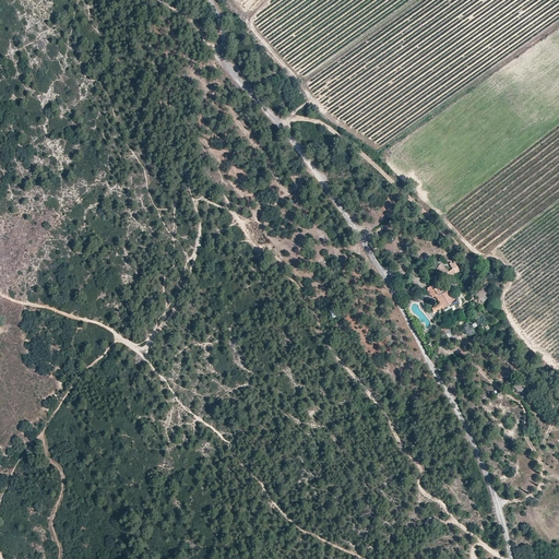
[(452,276),(461,272),(455,261),(450,264),(453,270),(450,271),(452,276)]
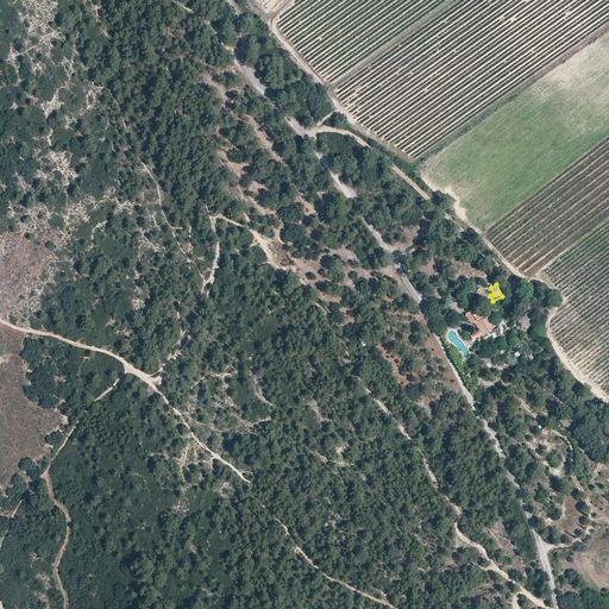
[(481,288),(476,293),(488,306),(493,300),(481,288)]
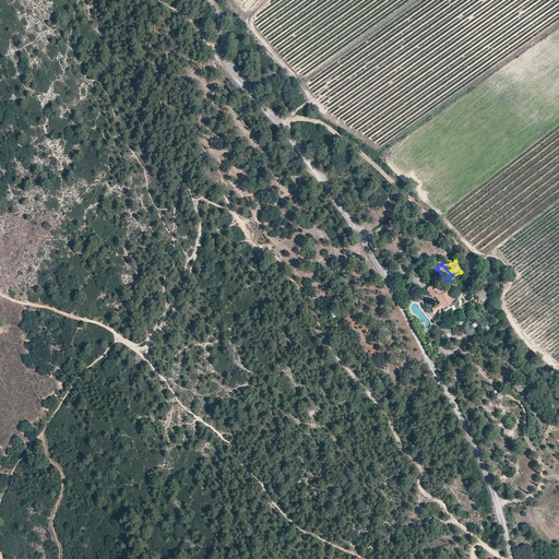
[(444,308),(445,310),(453,305),(440,283),(428,290),(433,299),(436,298),(438,297),(444,308)]
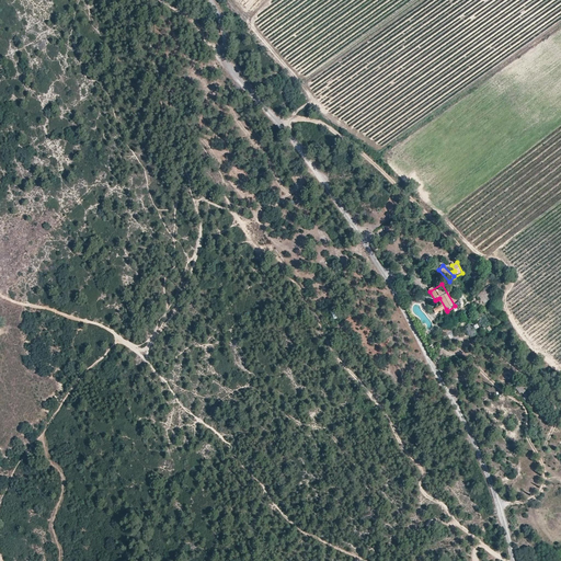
[(455,306),(459,304),(457,298),(454,298),(445,284),(442,284),(455,306)]
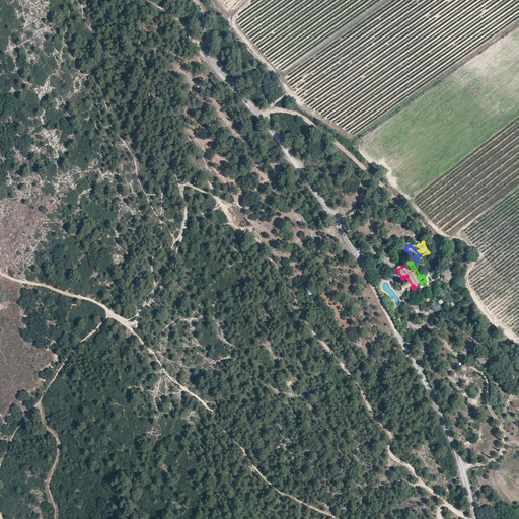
[(403,292),(413,286),(406,276),(404,277),(409,284),(401,289),(403,292)]
